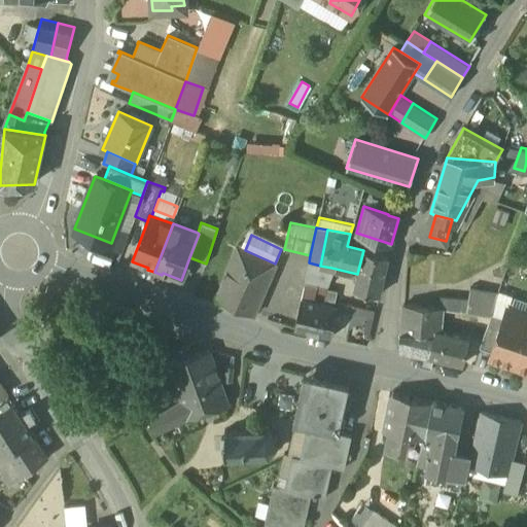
[(276,264),(275,264),(245,250),(237,246),(215,300),(253,316),(276,264)]
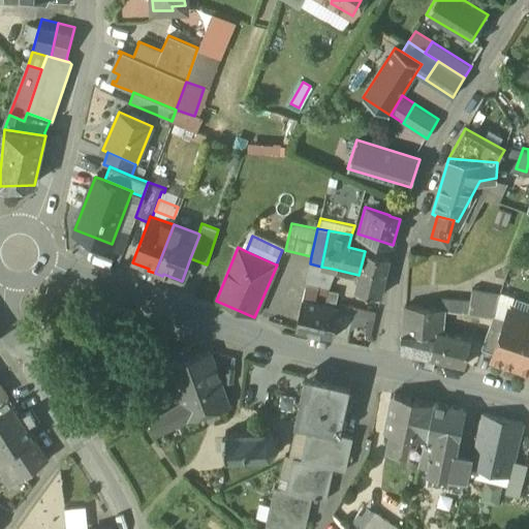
[(390,256),(365,251),(359,275),(355,290),(380,296),(390,256)]
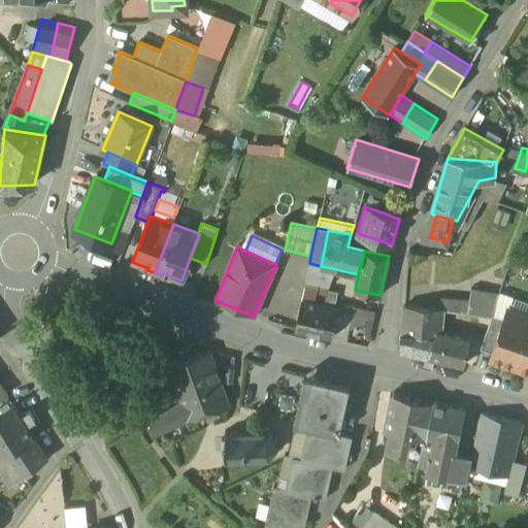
[(332,268),(321,266),(309,263),(305,281),(315,283),(329,286),(332,268)]
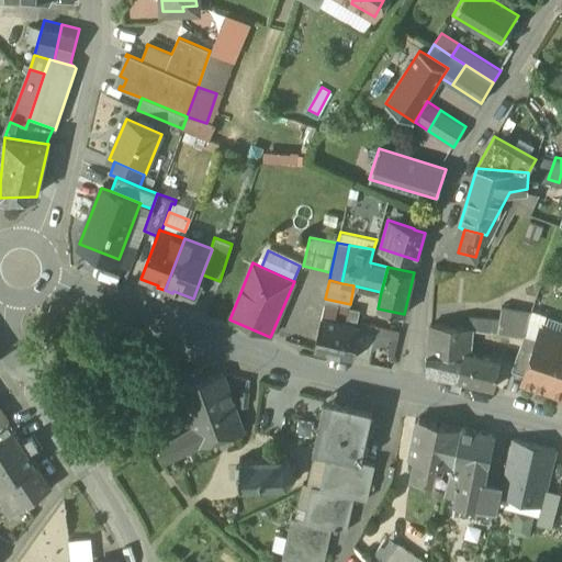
[(537,337),(540,327),(544,315),(531,311),(530,315),(524,333),(537,337)]
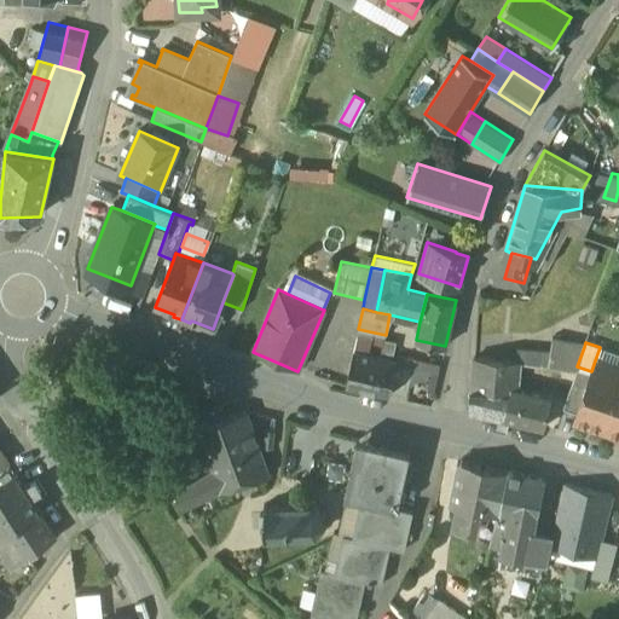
[(577,366),(584,347),(554,345),(551,353),(550,357),(548,366),(576,370),(577,366)]
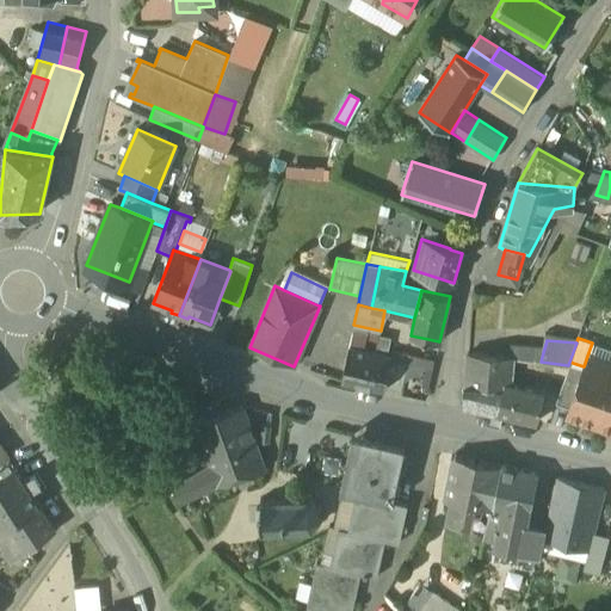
[(610,360),(610,349),(592,343),(587,356),(610,364),(610,360)]
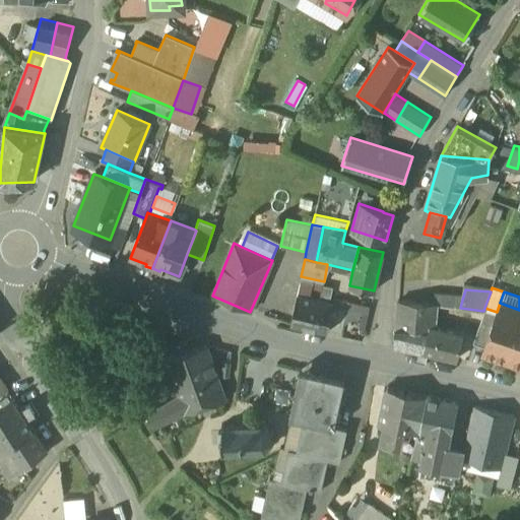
[(290,324),(327,332),(333,303),(297,295),(290,324)]
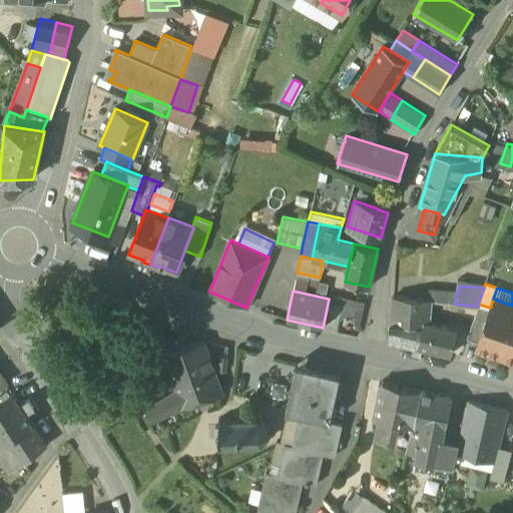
[(432,301),(447,303),(448,292),(427,291),(427,300),(432,301)]
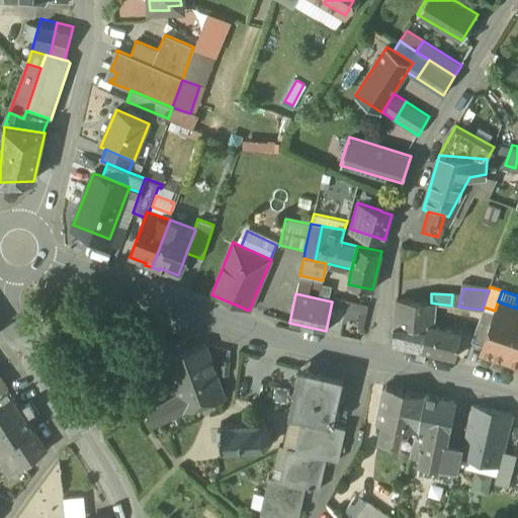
[(461,295),(452,294),(451,306),(452,306),(454,298),(460,298),(461,295)]
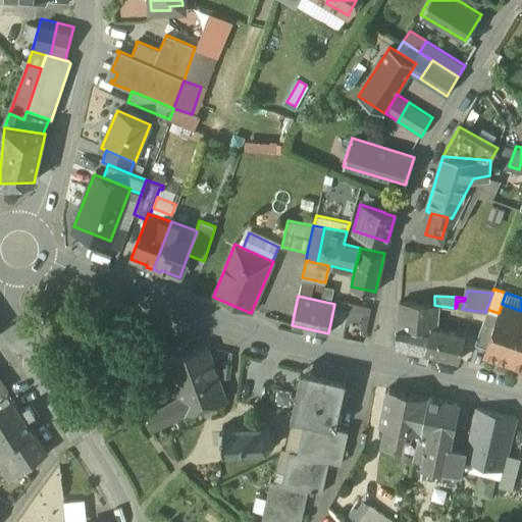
[(367,328),(371,305),(350,301),(346,324),(367,328)]
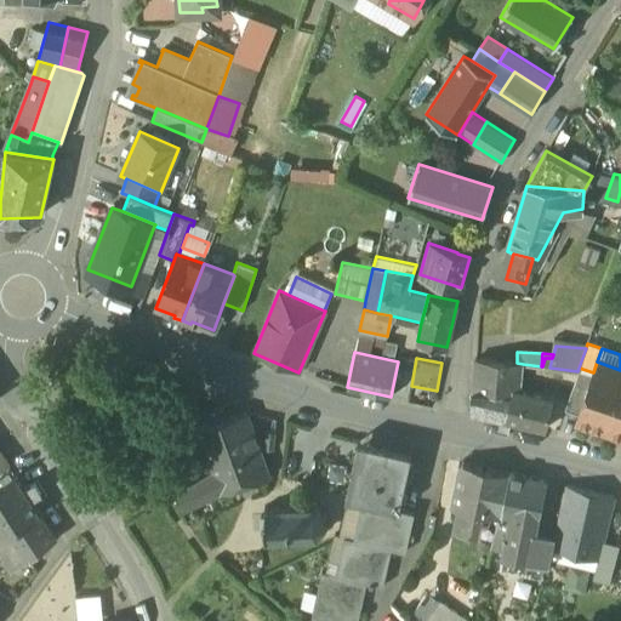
[(522,381),(523,364),(517,363),(474,360),(472,391),(507,394),(508,381),(522,381)]
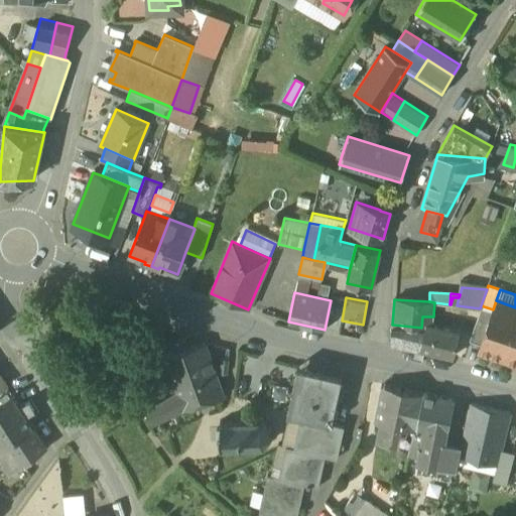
[(480,351),(504,358),(515,320),(515,306),(515,307),(496,300),(493,309),(489,324),(482,345),(480,351)]
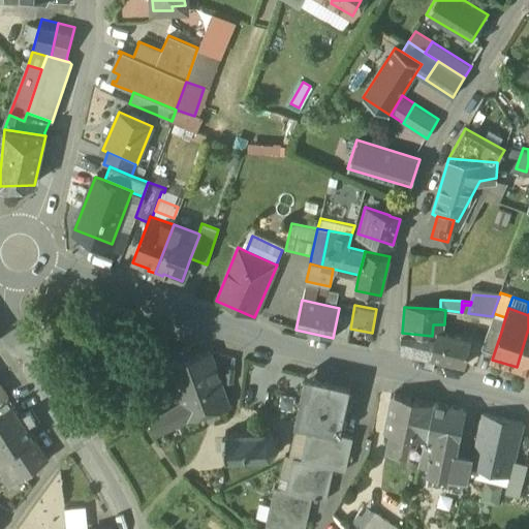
[(489,328),(501,332),(505,317),(493,313),(492,316),(489,328)]
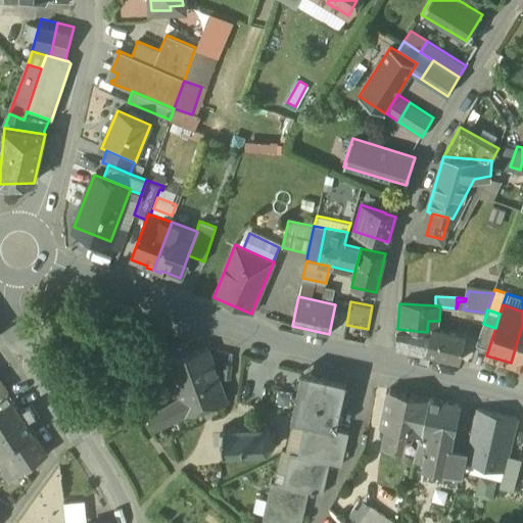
[(424,353),(426,353),(432,327),(438,329),(439,321),(428,321),(427,332),(397,329),(396,346),(424,353)]
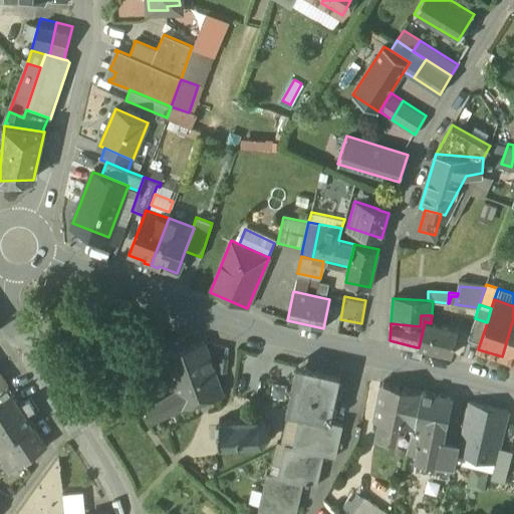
[(468,338),(480,343),(487,322),(475,318),(468,338)]
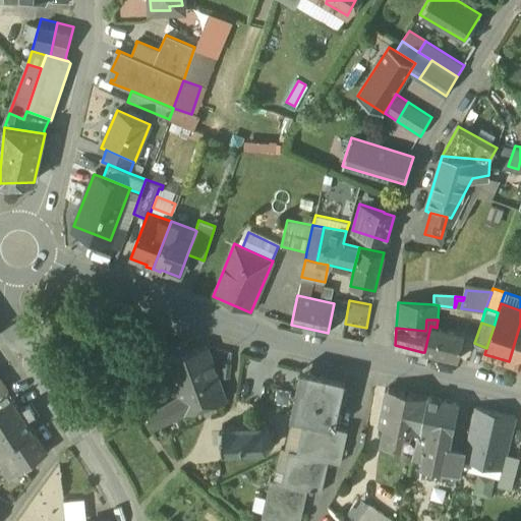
[(520,324),(509,361),(520,365),(520,324)]
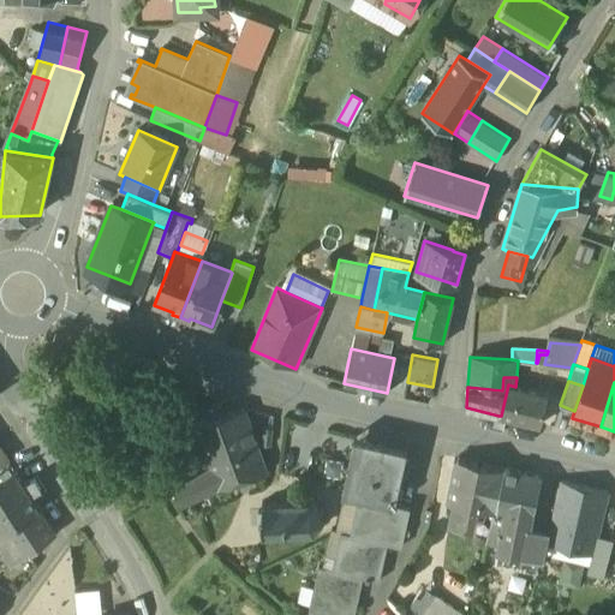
[(501,416),(541,424),(548,394),(515,387),(508,384),(501,416)]
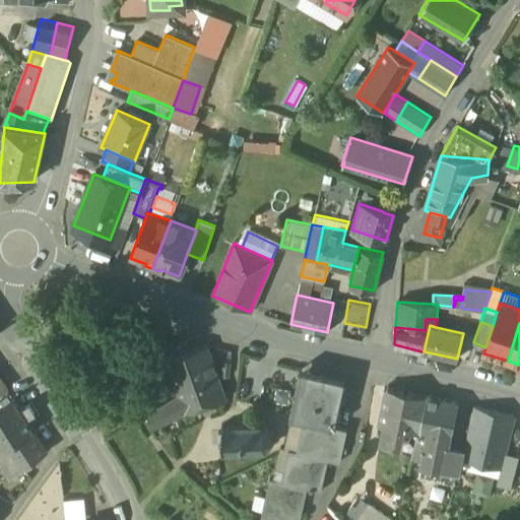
[(206,346),(185,353),(197,382),(197,383),(217,377),(215,372),(206,346)]
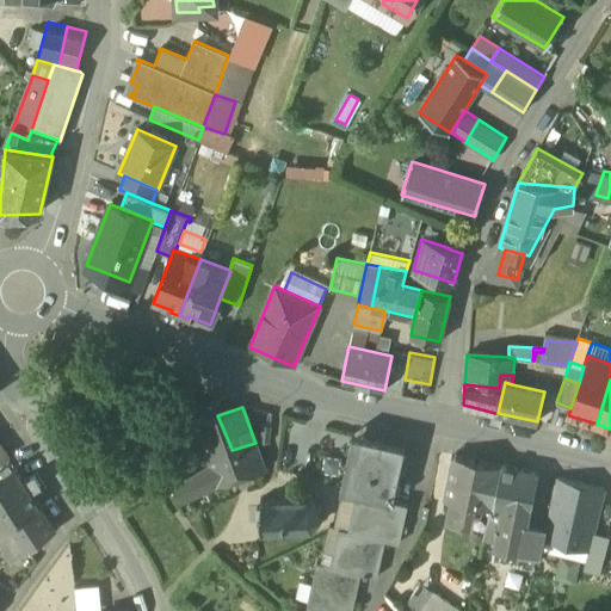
[(209,458),(232,449),(217,415),(195,423),(209,458)]
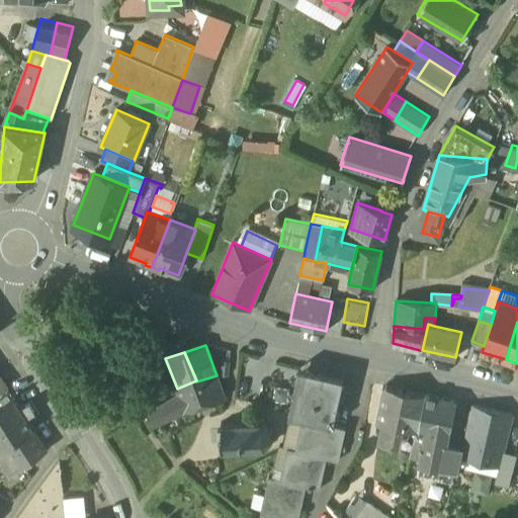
[(214,370),(217,375),(228,375),(230,361),(223,362),(221,370),(214,370)]
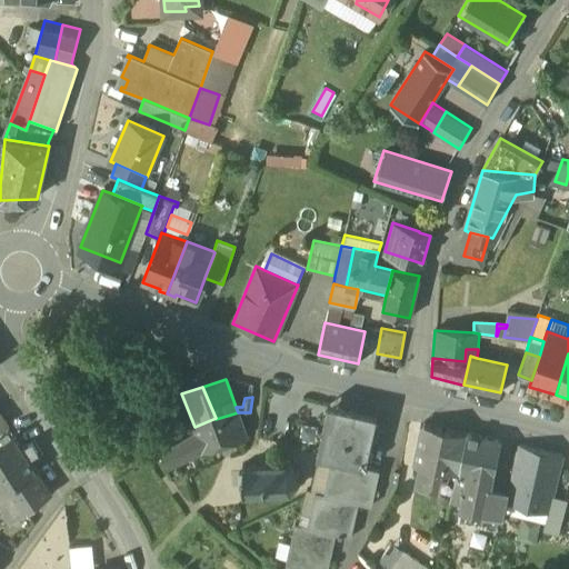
[(329,403),(327,412),(375,425),(377,416),(329,403)]
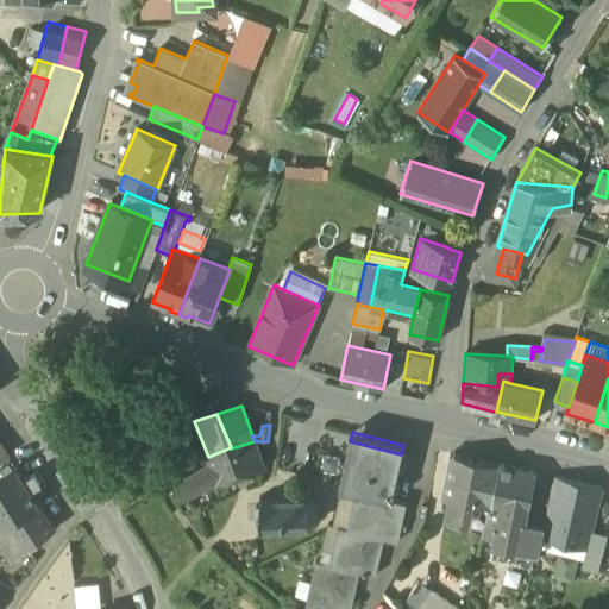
[(255,443),(255,441),(231,449),(231,447),(208,457),(211,463),(207,465),(174,485),(181,500),(219,482),(263,466),(255,443)]
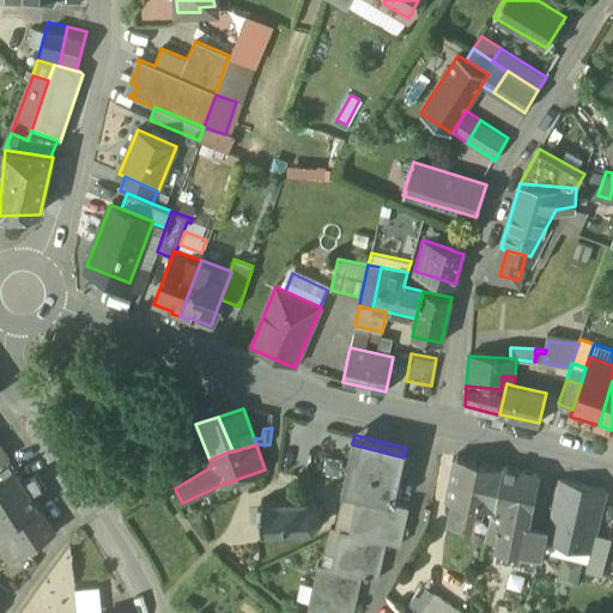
[(393,501),(404,457),(352,444),(340,491),(343,492),(357,495),(393,502),(393,501)]
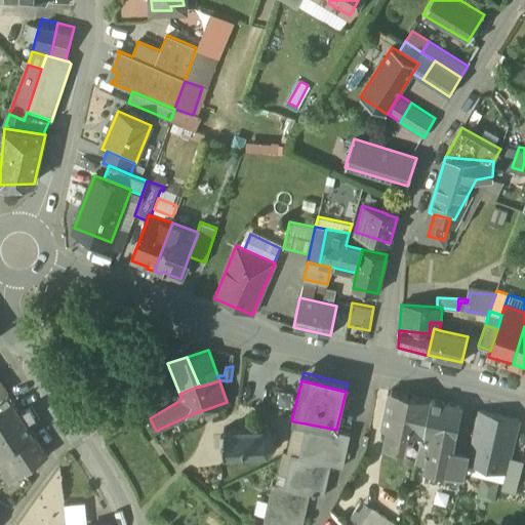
[(421,437),(422,435),(430,400),(389,391),(381,429),(387,430),(382,447),(402,451),(406,434),(421,437)]
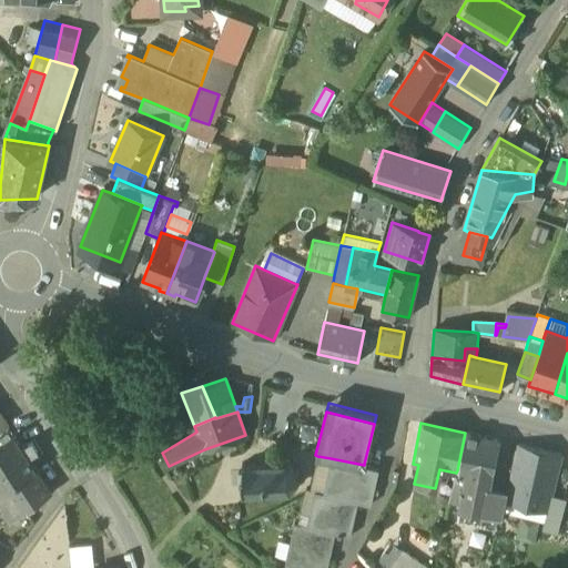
[(498,439),(465,433),(457,470),(468,473),(488,477),(489,477),(498,439)]
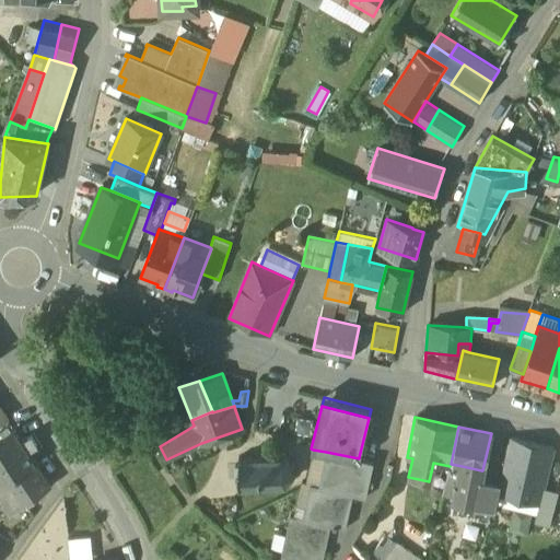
[(0,441),(0,485),(2,488),(35,465),(27,453),(22,444),(14,433),(0,441)]
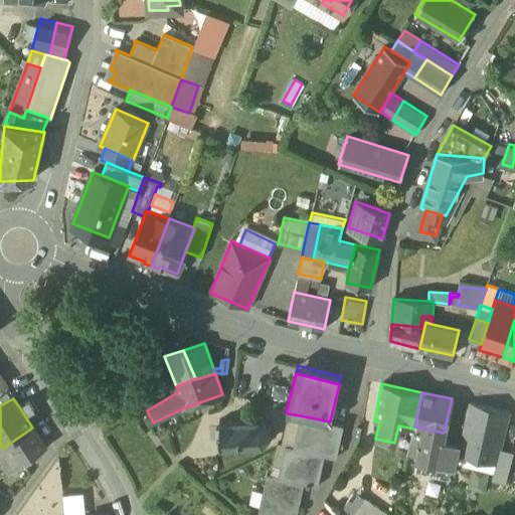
[(457,456),(497,465),(500,449),(509,411),(469,402),(457,456)]
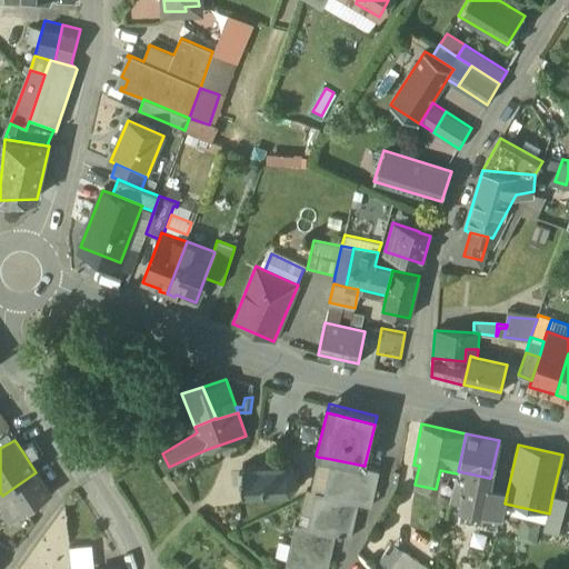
[(37,453),(31,446),(22,451),(28,460),(37,453)]
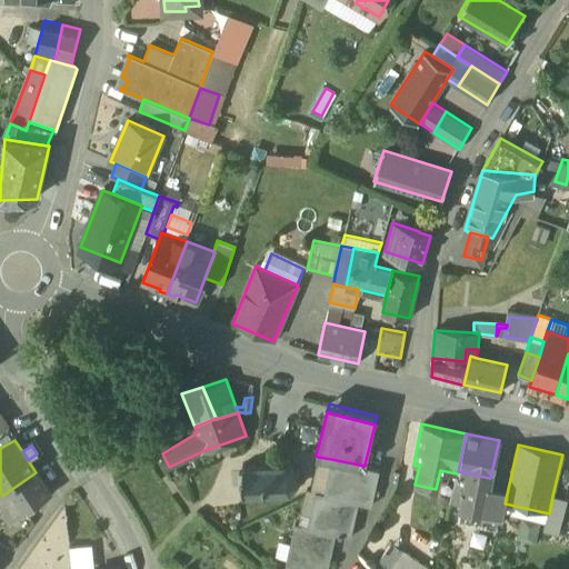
[(318,457),(309,489),(316,490),(323,492),(331,459),(318,457)]
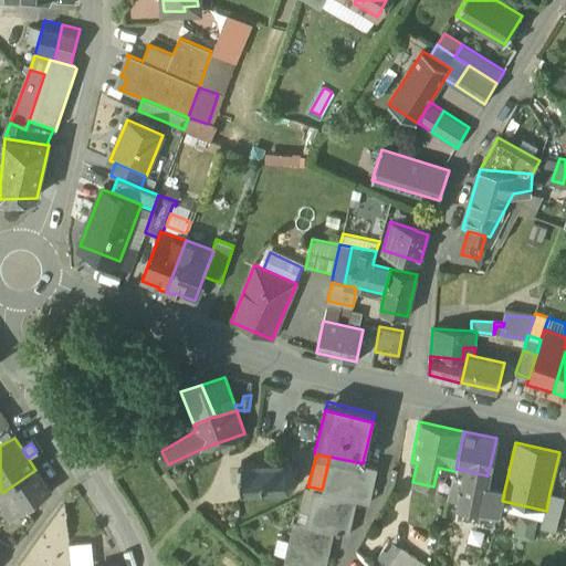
[(282,565),(289,565),(324,565),(333,531),(347,534),(356,500),(367,502),(377,465),(363,462),(363,463),(329,457),(322,490),(314,488),(305,523),(296,521),(293,520),(282,565)]
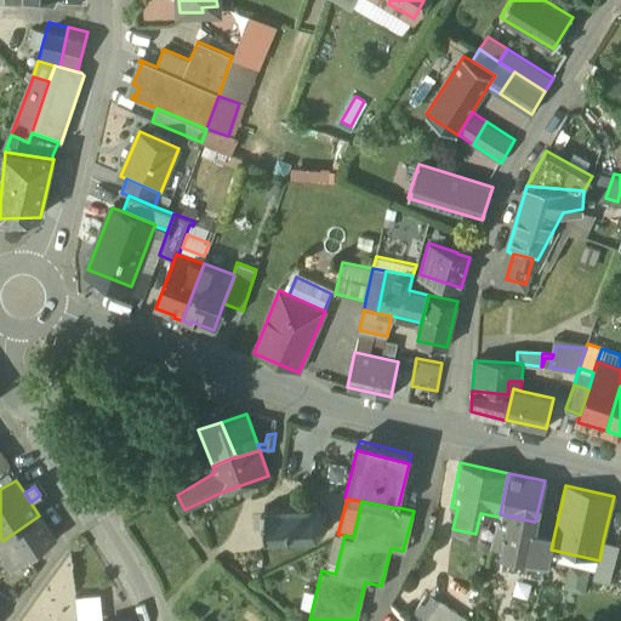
[(266,537),(266,541),(268,541),(267,537),(278,537),(278,541),(280,541),(280,536),(289,536),(289,540),(291,540),(291,536),(303,536),(303,539),(307,539),(307,535),(315,535),(318,537),(320,536),(318,534),(324,527),(326,528),(328,527),(326,513),(325,511),(323,512),(315,507),(317,503),(314,502),(313,506),(305,506),(303,502),(301,502),(301,507),(291,507),(291,503),(289,503),(289,507),(279,508),(279,506),(277,506),(277,508),(267,510),(267,506),(265,506),(265,514),(261,516),(261,517),(265,517),(266,530),(261,530),(261,533),(265,533),(266,537)]
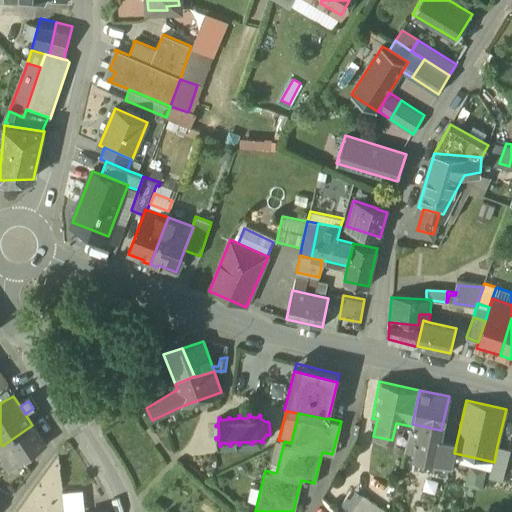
[(44,444),(32,425),(2,446),(0,447),(0,453),(4,458),(11,468),(44,444)]
